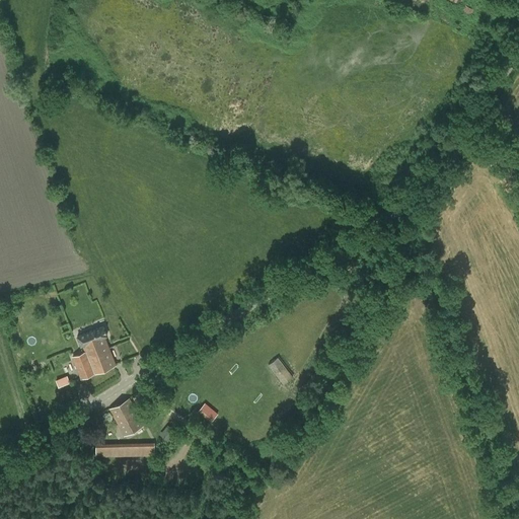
[(466,5),(464,10),(472,13),(474,8),(466,5)]
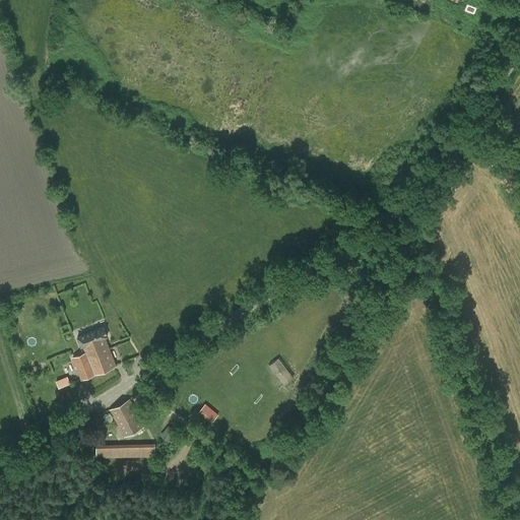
[(81,379),(93,374),(116,366),(105,337),(108,336),(104,327),(77,337),(81,347),(82,346),(84,352),(73,358),(81,379)]
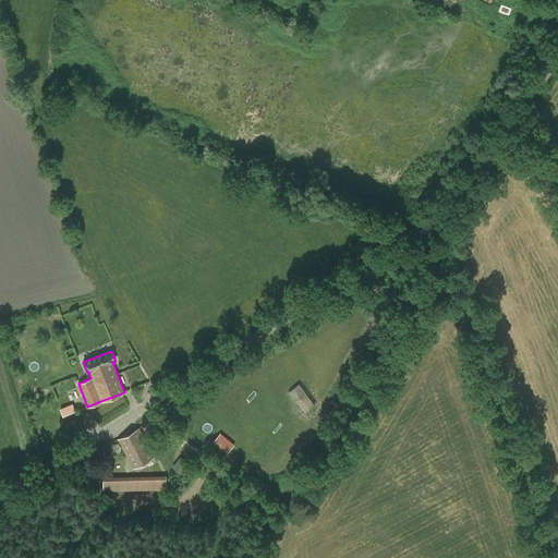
[(305,414),(315,405),(299,385),(289,392),(305,414)]
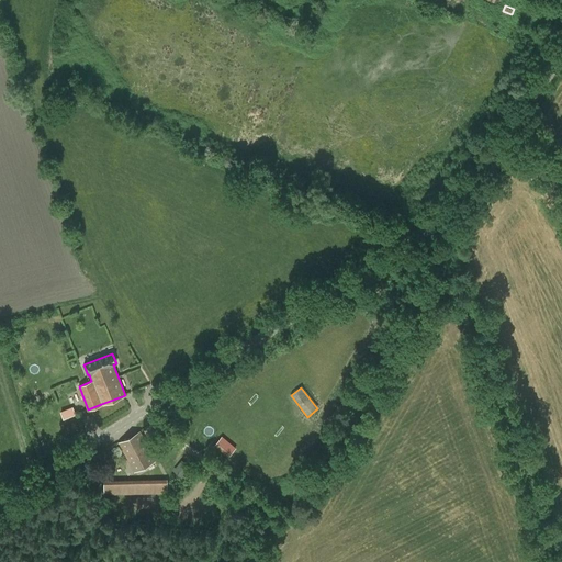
[(64,419),(76,414),(72,406),(60,412),(64,419)]
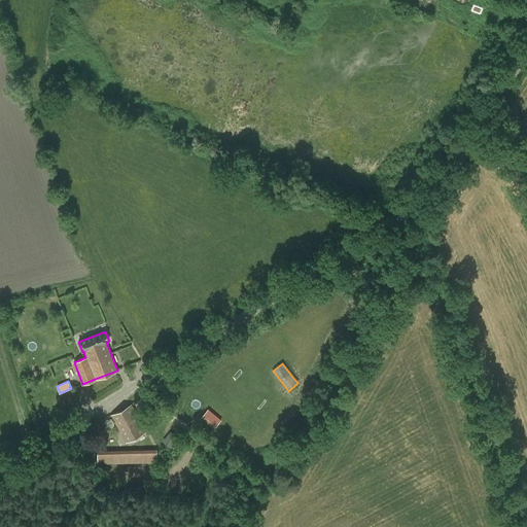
[(111,415),(126,443),(146,431),(132,405),(111,415)]
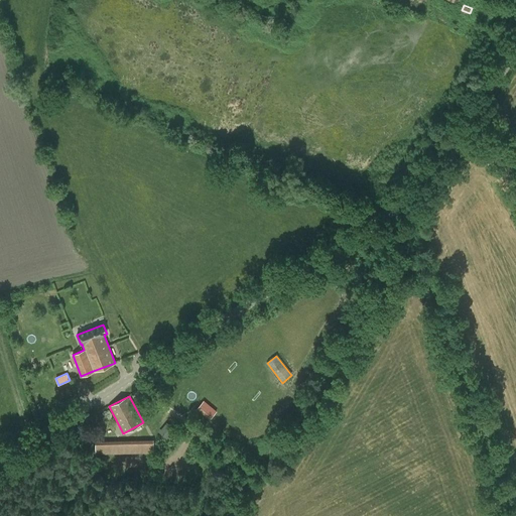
[(208,417),(214,409),(204,401),(198,410),(208,417)]
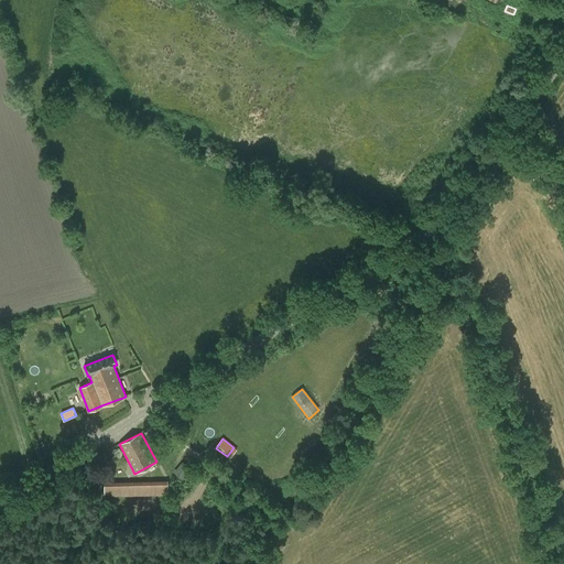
[(105,497),(167,495),(167,480),(165,480),(104,481),(105,497)]
